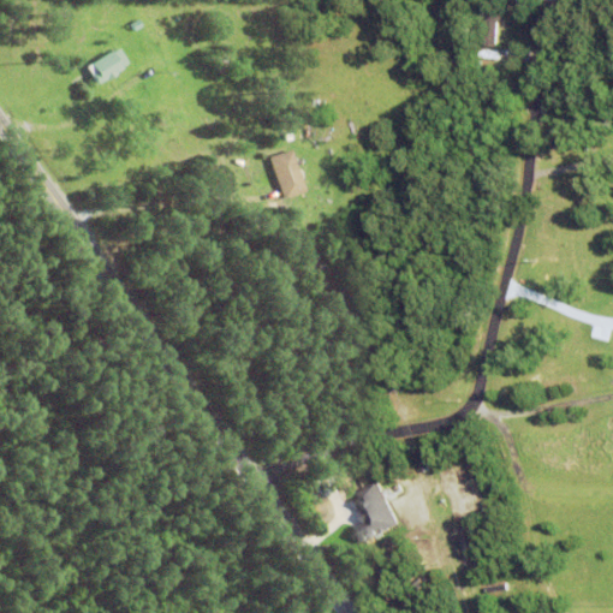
[(503,22),(503,47),(489,47),(489,35),(487,35),(487,28),(491,28),(491,0),(503,0),(503,10),(509,10),(507,22),(503,22)]
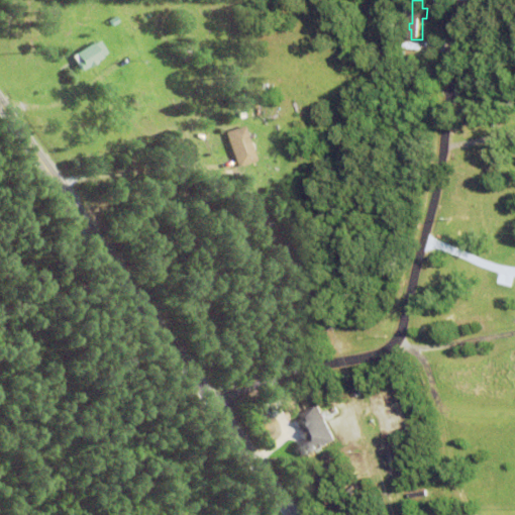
[(111,19),(117,15),(121,21),(114,25),(111,19)]
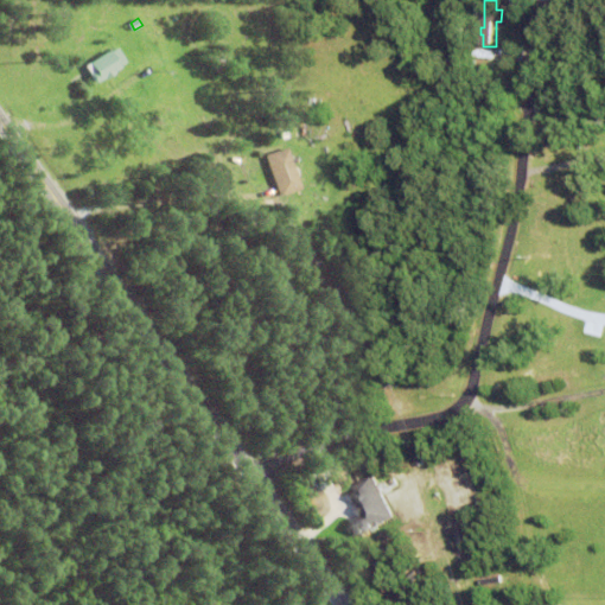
[(122,67),(123,68),(116,72),(116,74),(107,80),(107,78),(97,84),(87,65),(112,50),(113,51),(119,48),(128,62),(122,67)]
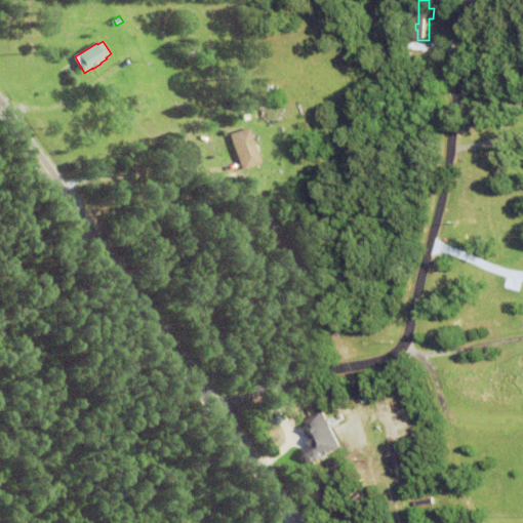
[(274,111),(279,107),(286,117),(281,120),(274,111)]
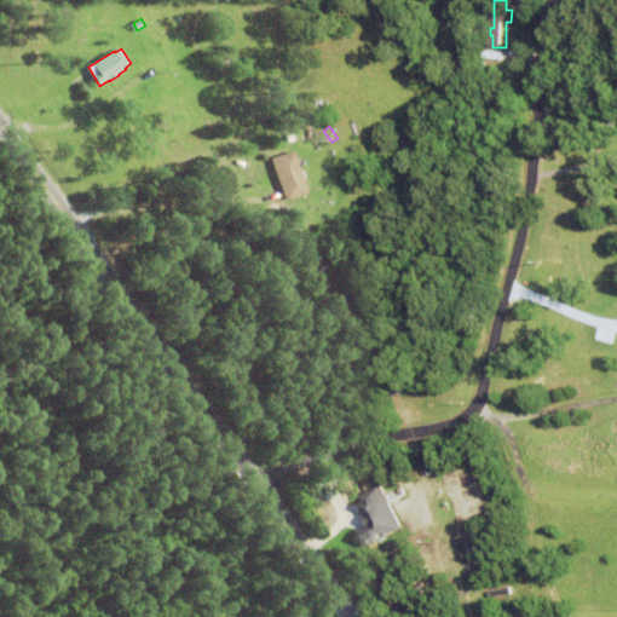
[(272,157),(295,150),(309,194),(286,201),(272,157)]
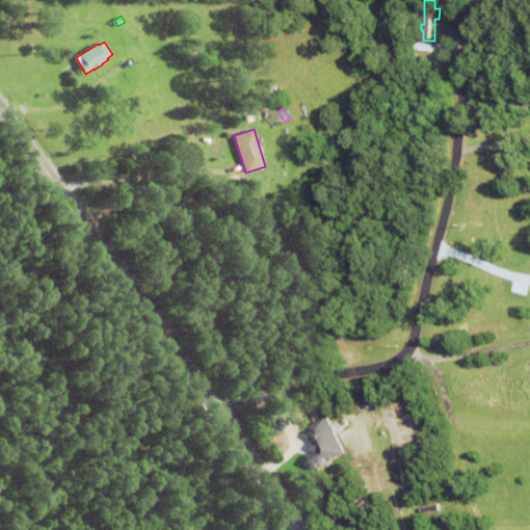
[(344,450),(326,413),(302,424),(315,449),(303,455),(309,467),(344,450)]
